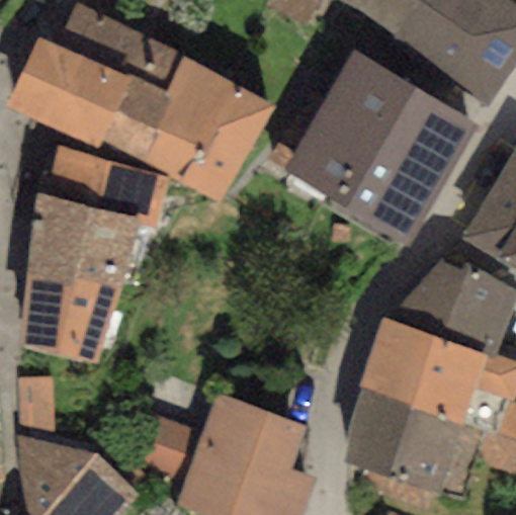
[(308,20),(318,0),(267,0),(265,5),(308,20)]
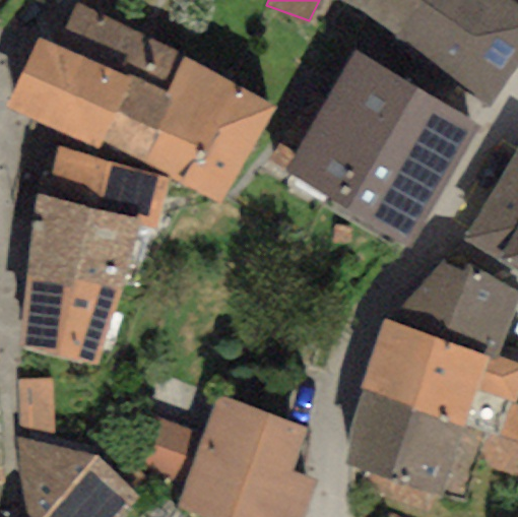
[(342,0),(360,8),(366,0),(342,0)]
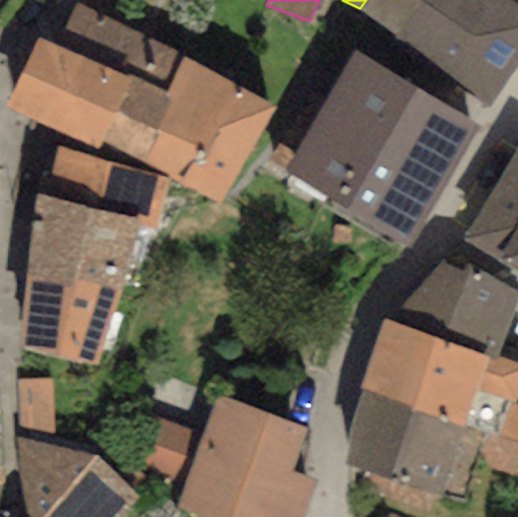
[(366,0),(360,8),(397,34),(422,0),(366,0)]
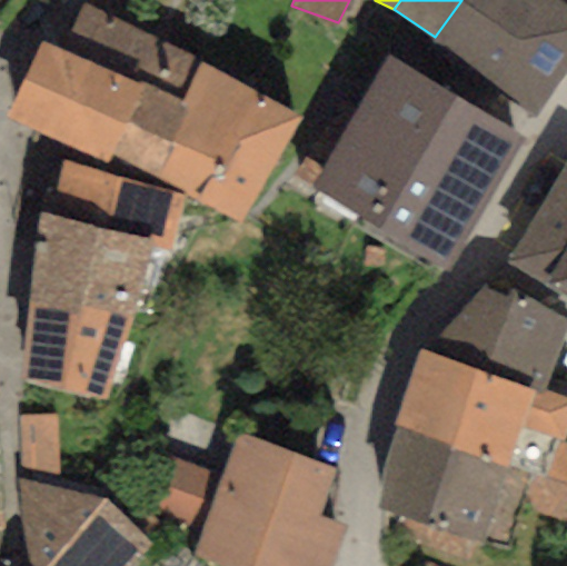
[(461,0),(435,37),(534,116),(566,68),(566,2),(563,0),(461,0)]
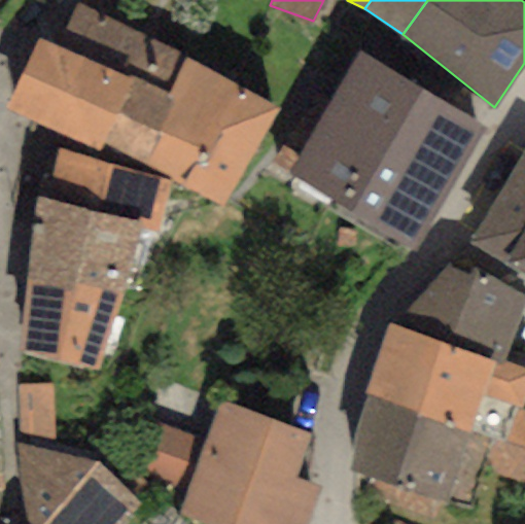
[(184,57),(77,4),(58,45),(39,37),(6,106),(98,149),(101,139),(135,76),(166,93),(184,57)]
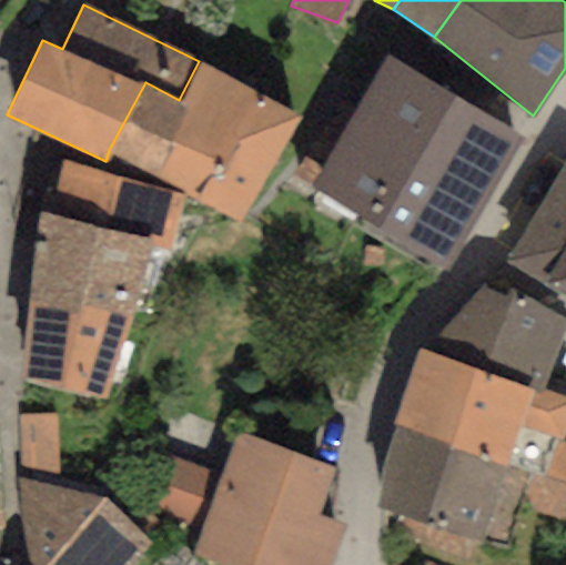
[(522,131),(388,56),(312,185),(447,265),(522,131)]
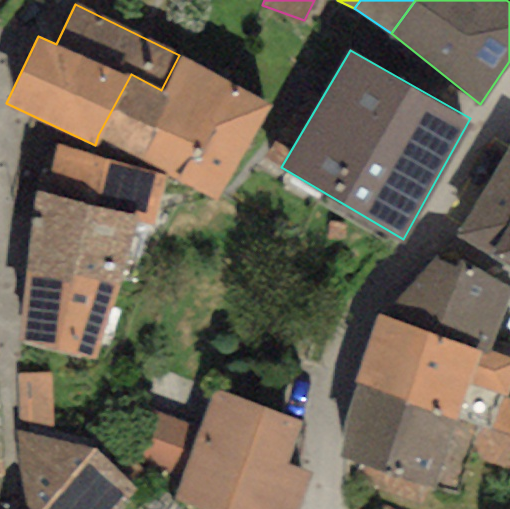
[(271,104),(179,55),(161,90),(131,74),(98,135),(219,200),(271,104)]
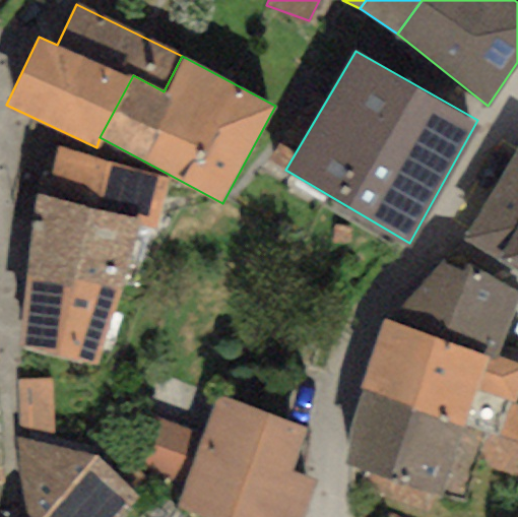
[(517,147),(462,236),(517,269),(517,147)]
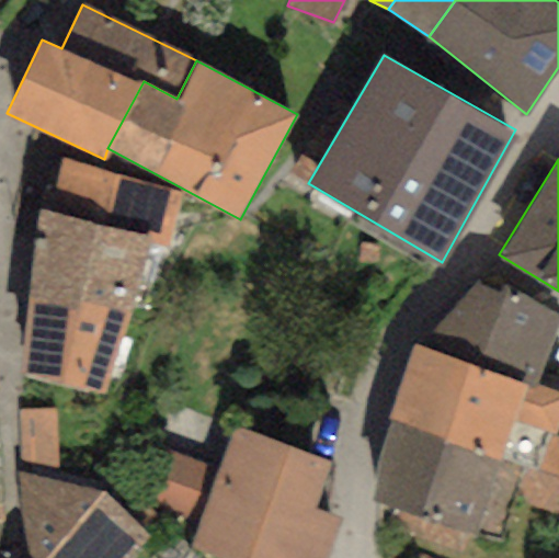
[(182,191),(64,160),(49,212),(149,238),(169,242),(182,191)]
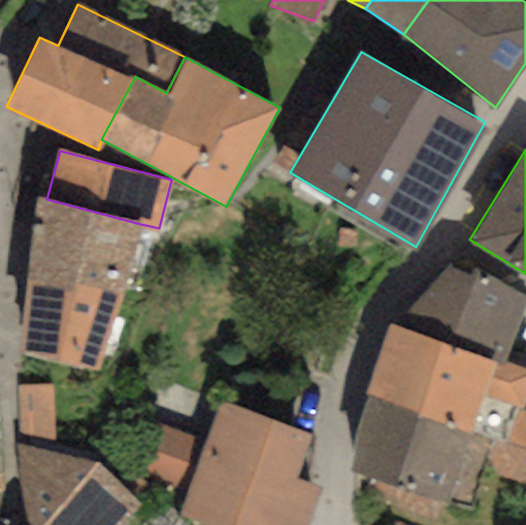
[(46,199),(37,197),(27,273),(122,294),(140,224),(46,199)]
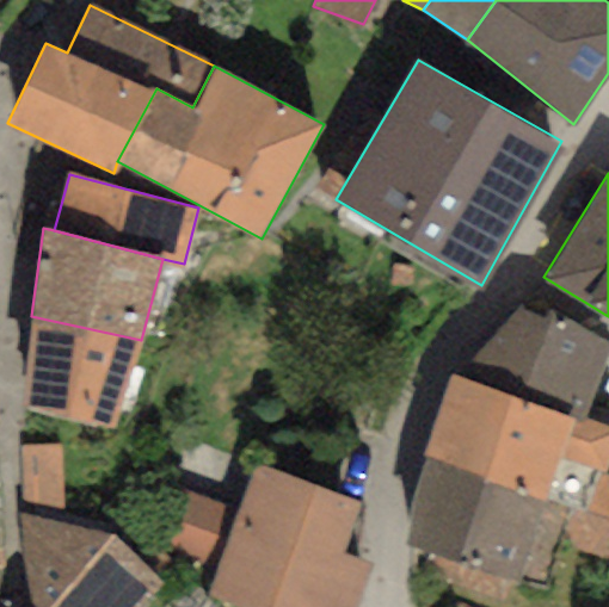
[(608,341),(520,305),(454,371),(573,416),(583,420),(608,350),(608,341)]
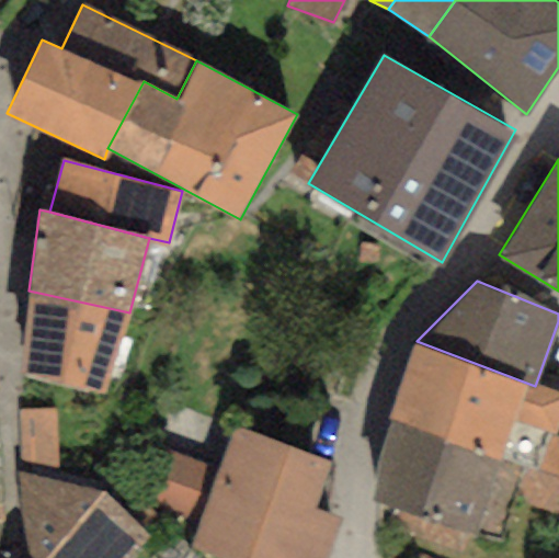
[(101,391),(129,312),(29,291),(18,372),(101,391)]
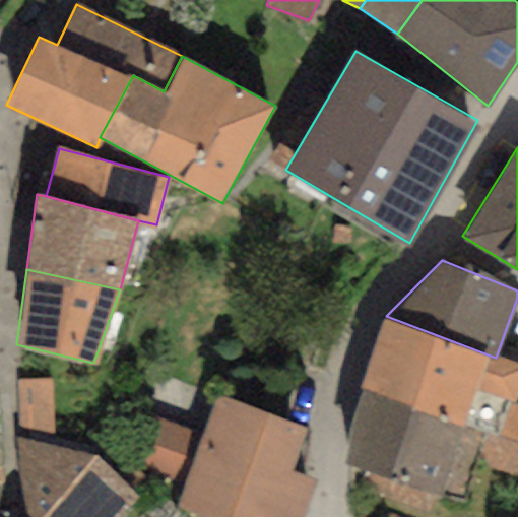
[(488,354),(386,316),(359,387),(366,392),(481,433),(498,438),(510,404),(517,384),(517,366),(496,358),(488,354)]
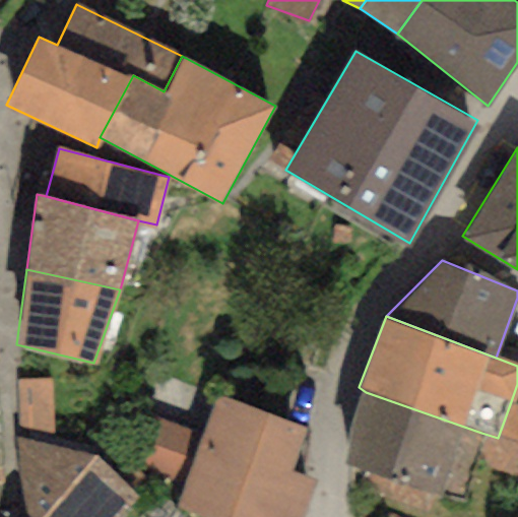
[(53,378),(18,381),(19,435),(55,444),(53,378)]
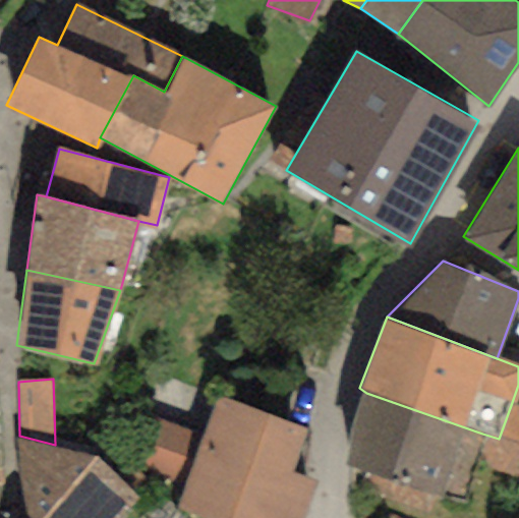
[(472,461),(482,434),(366,393),(343,463),(367,471),(360,491),(436,515),(445,487),(462,493),(472,461)]
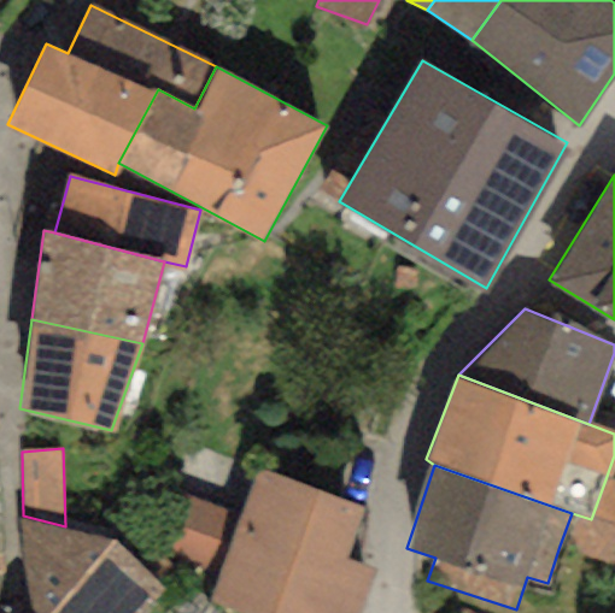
[(367,508),(259,467),(240,517),(220,570),(208,602),(235,612),(362,612),(379,570),(347,558),(367,508)]
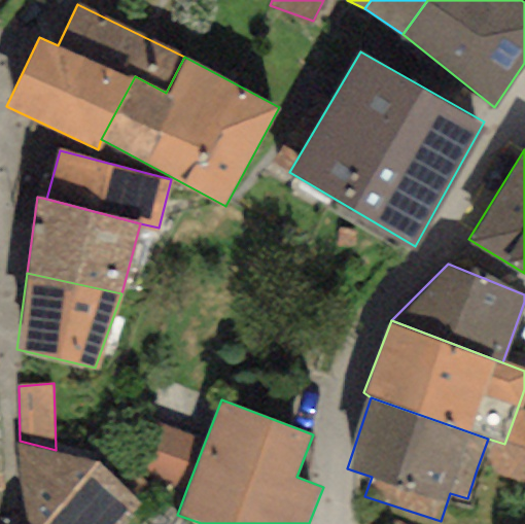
[(524,412),(517,410),(504,444),(488,439),(478,466),(524,482),(524,412)]
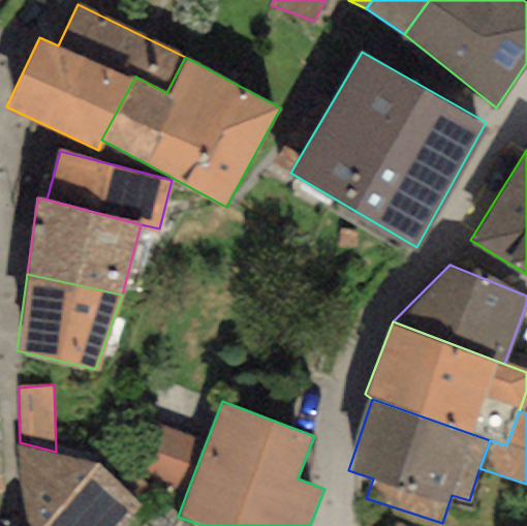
[(206,443),(149,420),(130,465),(188,489),(206,443)]
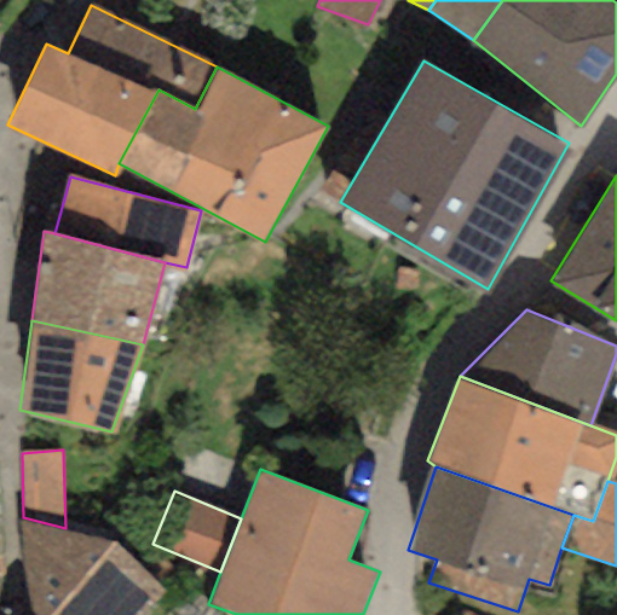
[(65,528),(23,517),(28,596),(46,614),(140,614),(165,590),(116,538),(65,528)]
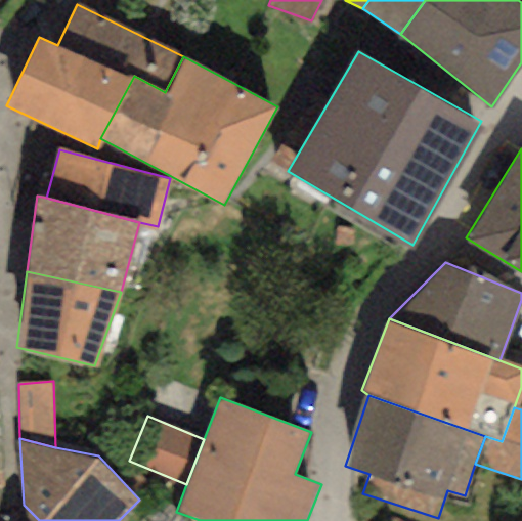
All buildings are outlined.
